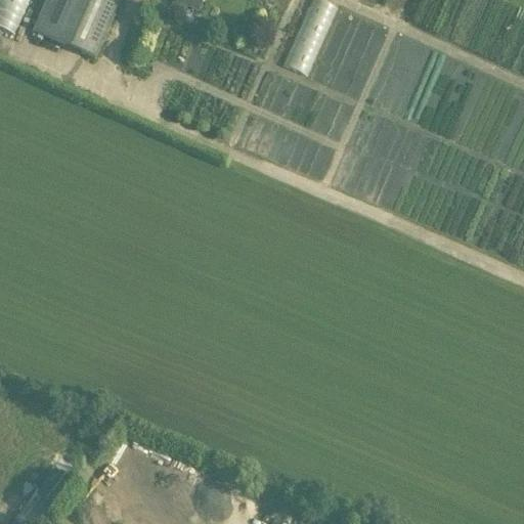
[(0,0),(0,29),(16,36),(30,0),(0,0)]
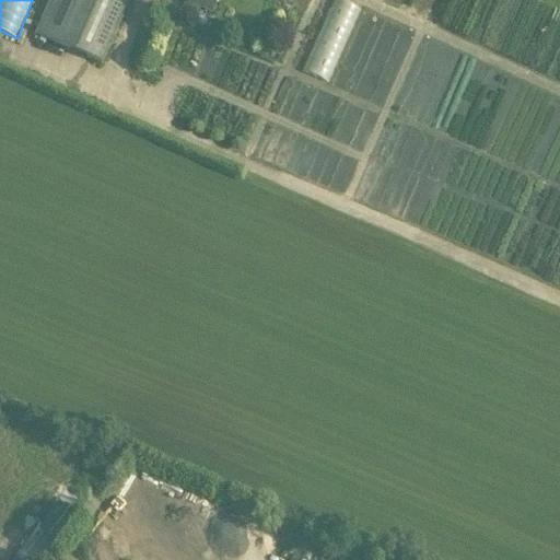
[(53,0),(36,39),(101,68),(130,0),(53,0)]
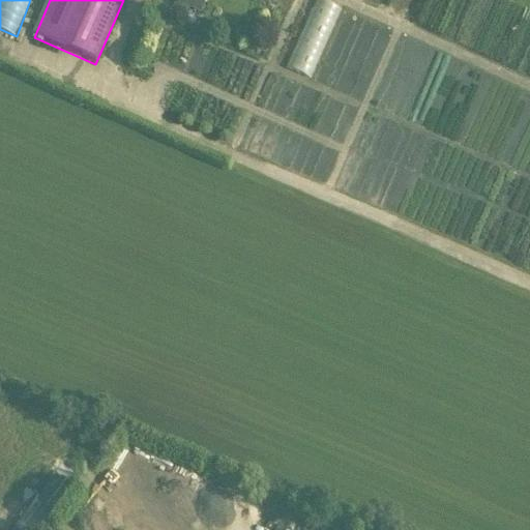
[(175,0),(201,12),(207,0),(175,0)]
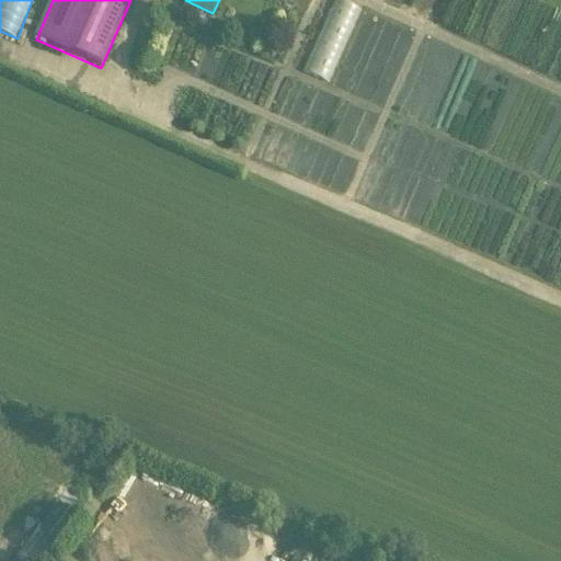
[(339,0),(330,0),(301,71),(329,82),(359,8),(339,0)]
